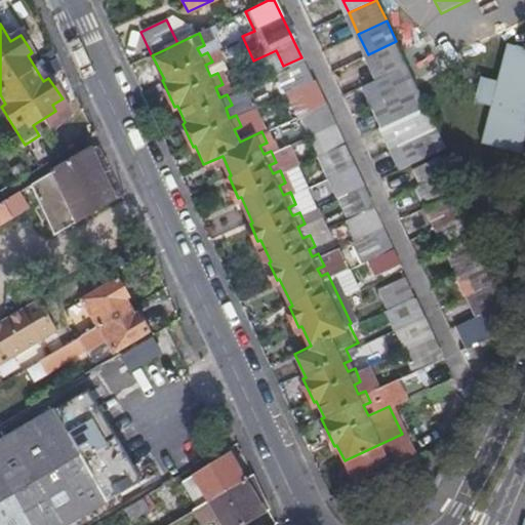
[(366,83),(407,65),(396,41),(368,54),(355,59),(366,83)]
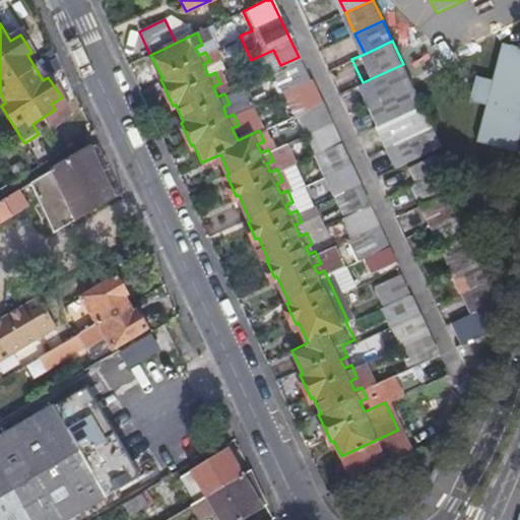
[(515,148),(519,130),(519,45),(502,41),(493,77),(477,73),(470,98),(486,102),(476,138),(515,148)]
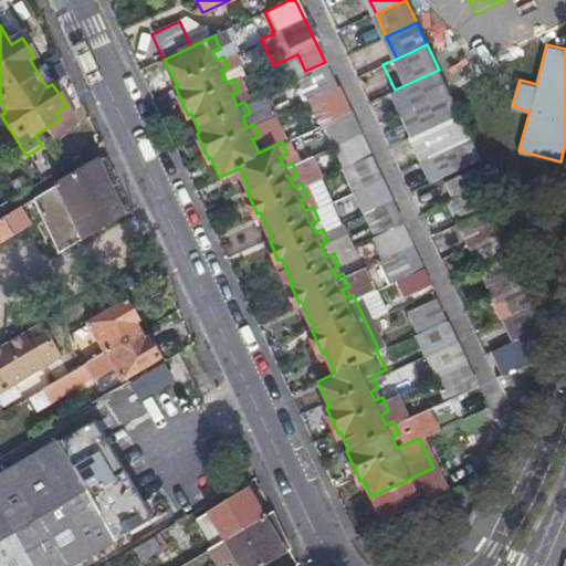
[(328,70),(297,84),(317,128),(348,114),(328,70)]
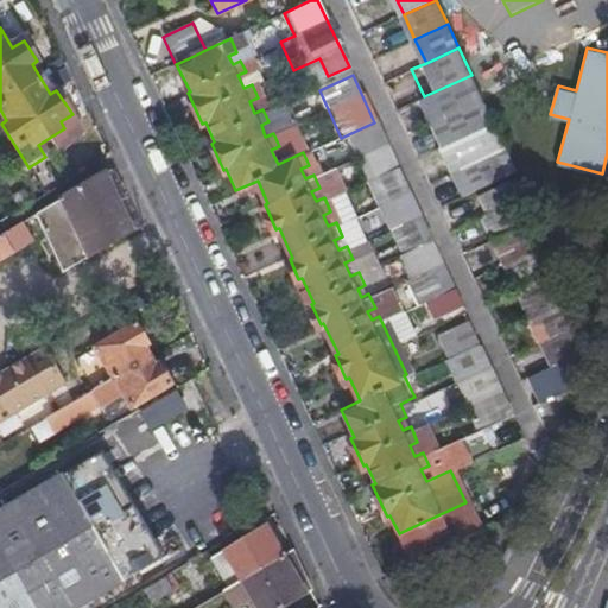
[(435,119),(482,99),(472,75),(424,96),(435,119)]
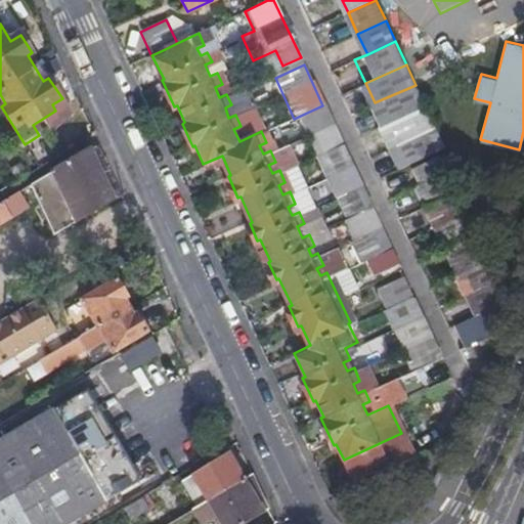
[(380,124),(425,104),(416,85),(375,102),(370,104),(380,124)]
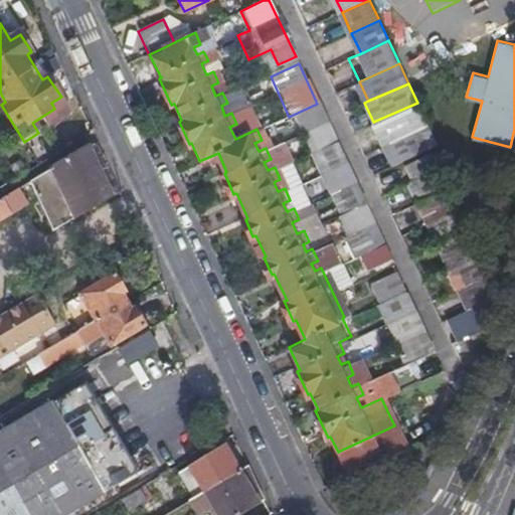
[(373,122),(382,144),(426,124),(417,103),(373,122)]
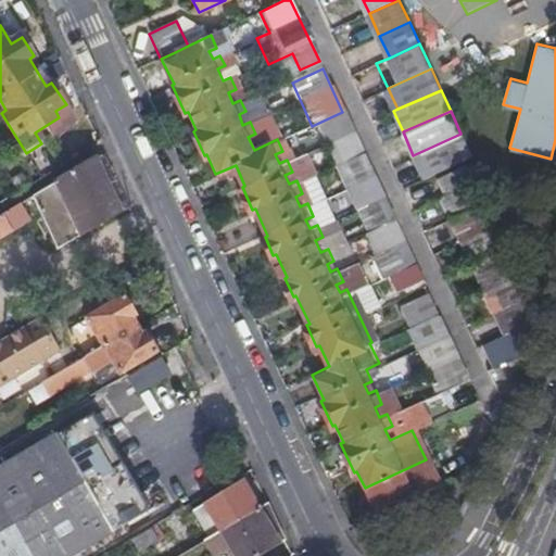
[(413,155),(422,176),(470,153),(460,134),(413,155)]
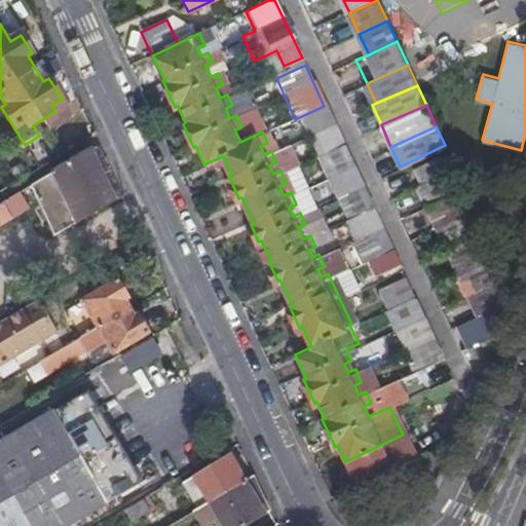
[(91,149),(32,186),(54,235),(114,201),(113,197),(121,193),(101,149),(92,152),(91,149)]
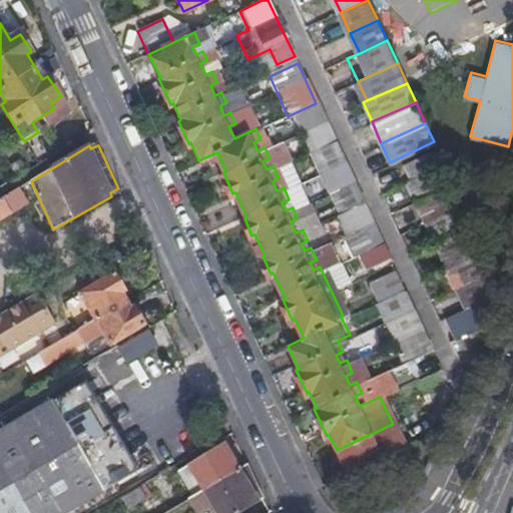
[(405,159),(414,178),(445,164),(436,146),(405,159)]
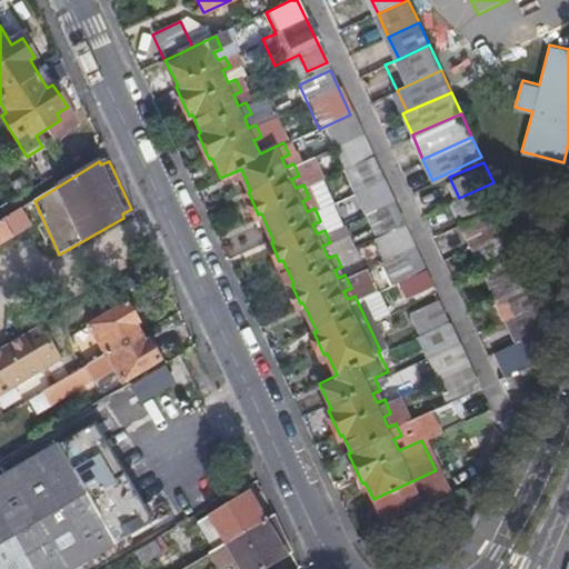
[(397,301),(428,289),(385,178),(353,191),(397,301)]
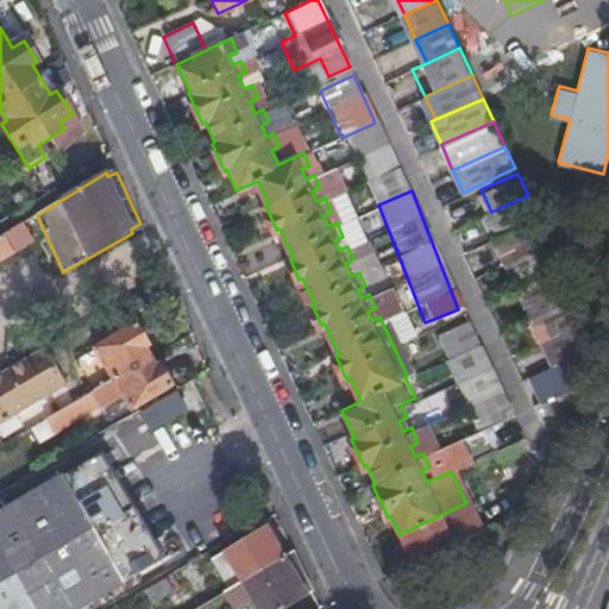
[(484,215),(493,237),(538,215),(528,195),(491,212),(484,215)]
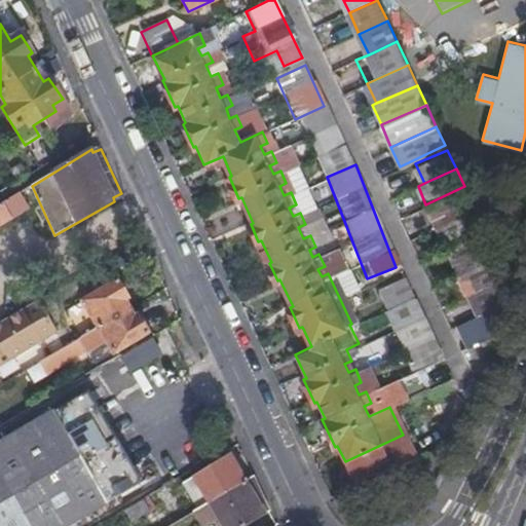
[(425,204),(436,225),(474,208),(464,186),(425,204)]
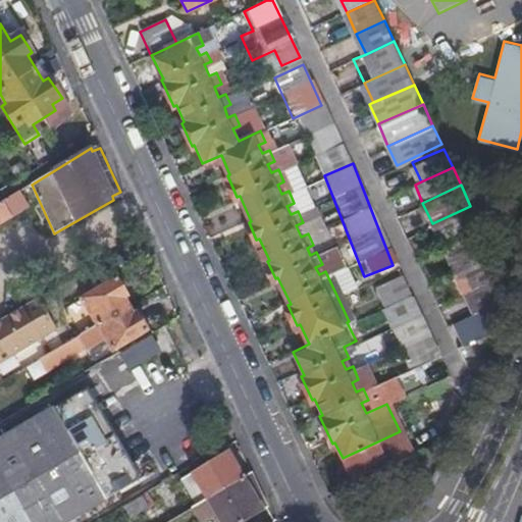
[(0,203),(0,223),(30,206),(24,197),(31,193),(28,187),(0,203)]
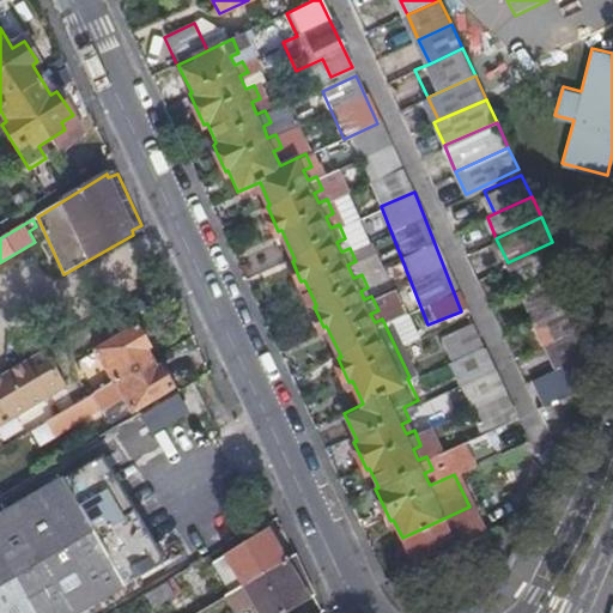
[(508,262),(519,287),(564,267),(552,242),(508,262)]
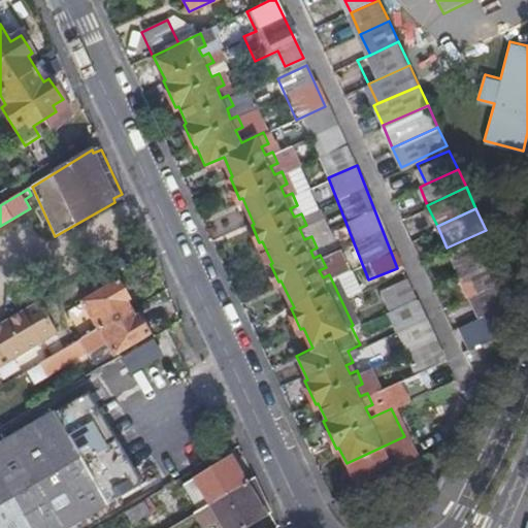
[(447,248),(460,276),(499,259),(486,230),(447,248)]
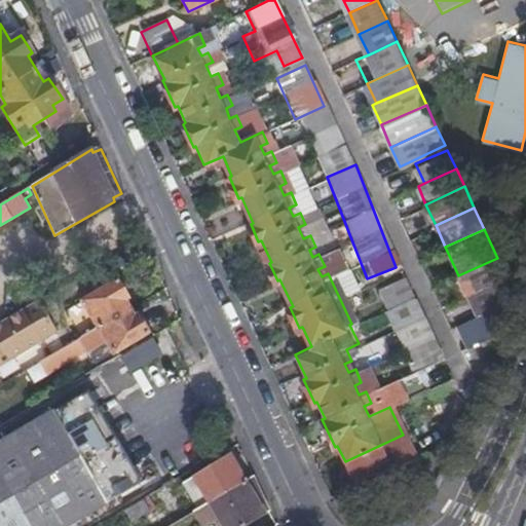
[(458,275),(466,294),(505,275),(497,258),(458,275)]
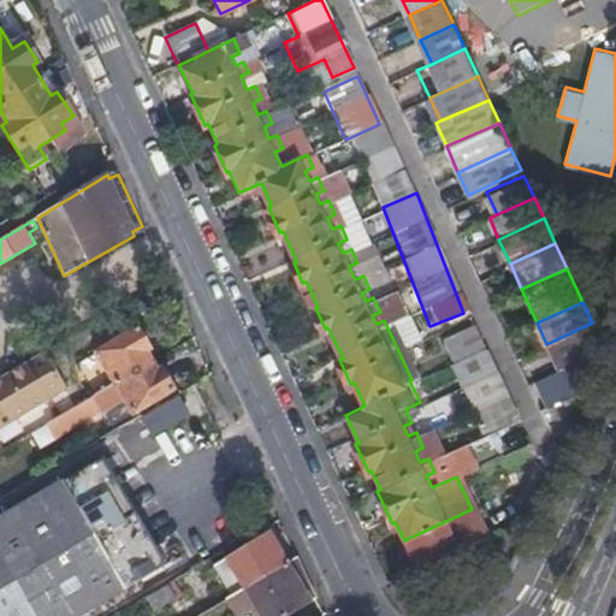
[(444,325),(460,357),(487,344),(472,312),(444,325)]
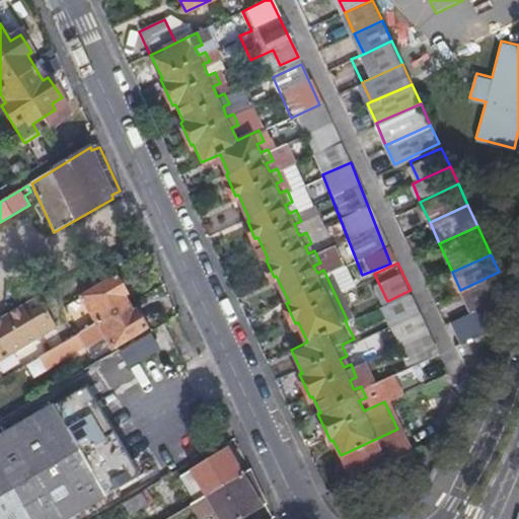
[(460,290),(469,309),(497,297),(502,278),(499,272),(460,290)]
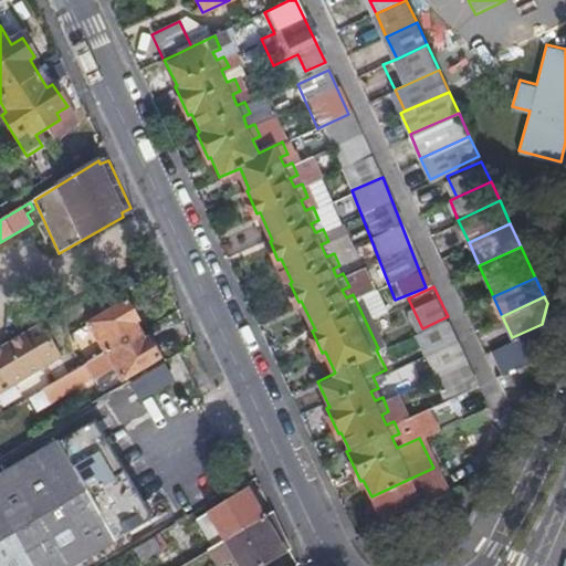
[(105,353),(139,334),(135,326),(139,324),(127,303),(90,325),(105,353)]
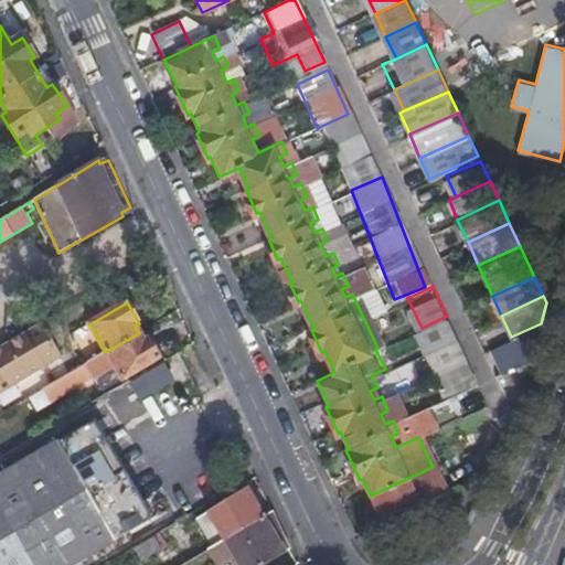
[(418,329),(427,349),(457,337),(447,316),(422,328),(418,329)]
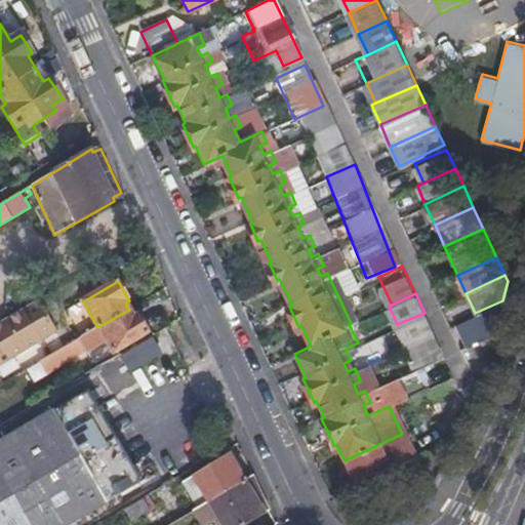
[(495,329),(502,300),(475,313),(449,324),(459,347),(495,329)]
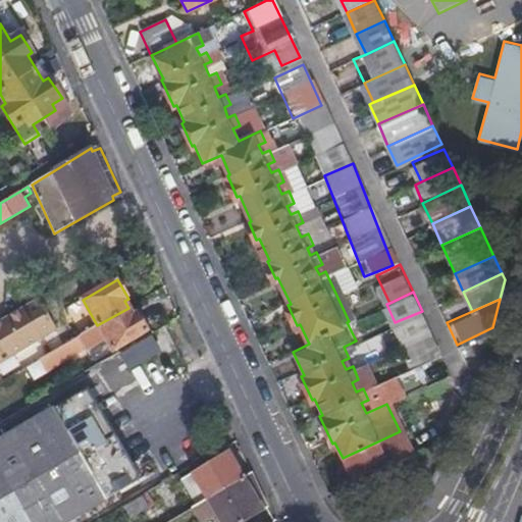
[(3,320),(13,336),(48,316),(39,300),(3,320)]
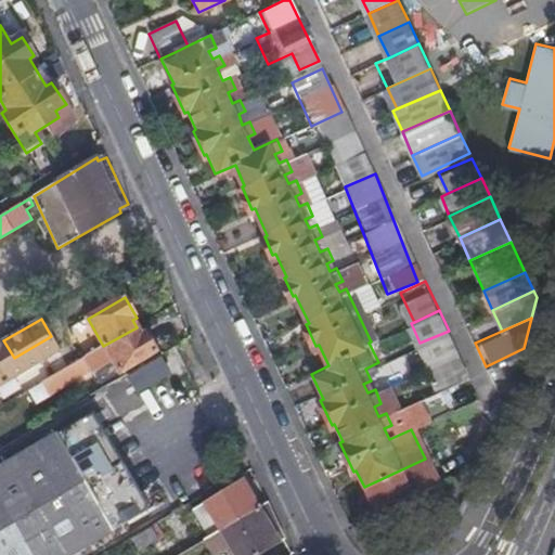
[(141,334),(137,327),(103,346),(97,350),(105,365),(112,361),(119,373),(156,351),(145,332),(141,334)]
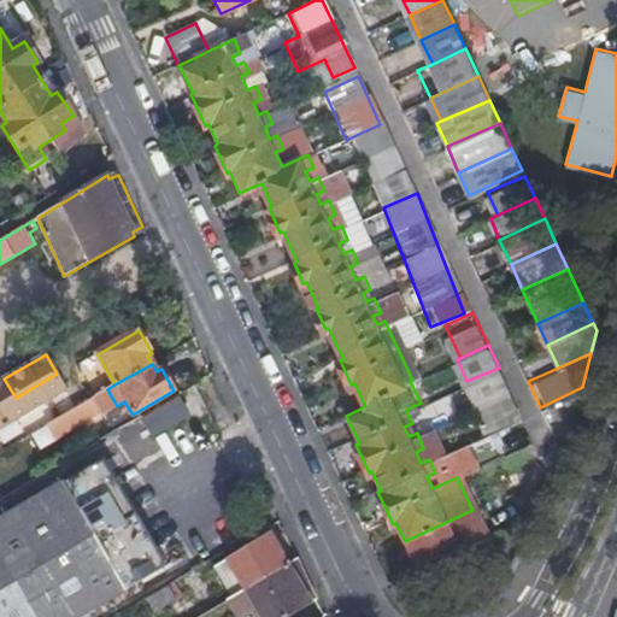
[(466,381),(475,399),(477,405),(510,391),(499,368),(466,381)]
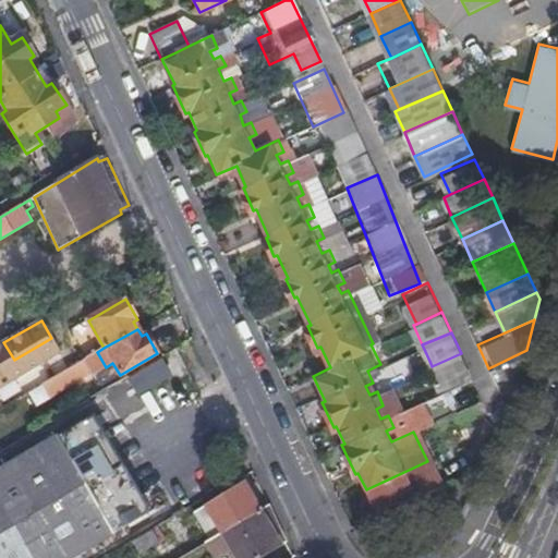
[(51,338),(14,360),(0,367),(0,385),(7,380),(8,383),(41,363),(40,362),(58,351),(51,338)]
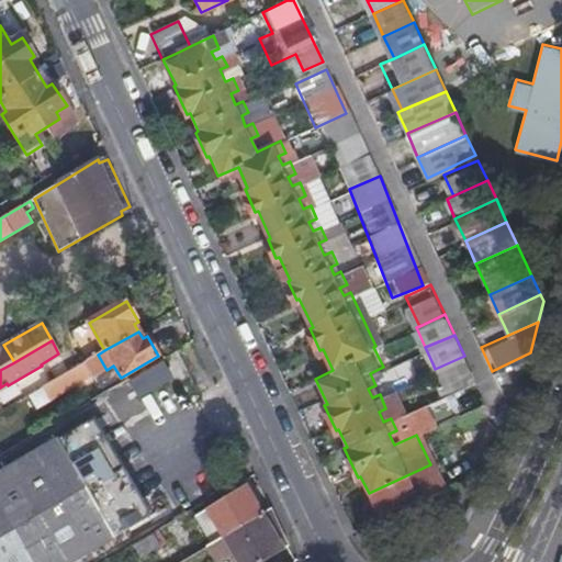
[(0,370),(14,362),(3,345),(0,346),(0,370)]
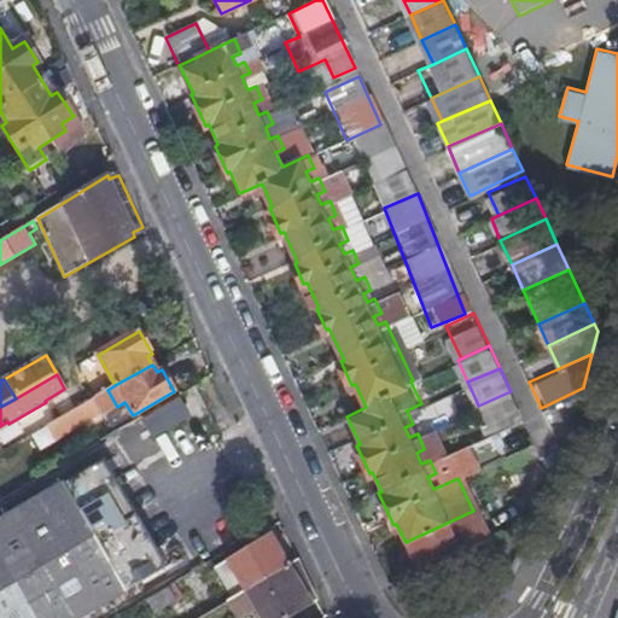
[(478,406),(490,431),(523,417),(511,391),(478,406)]
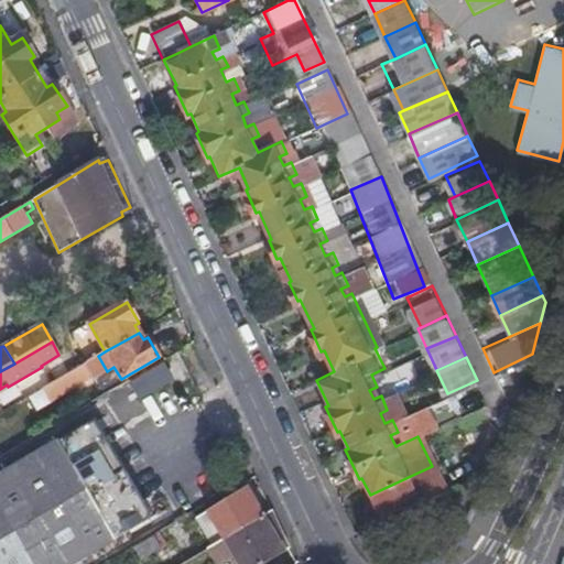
[(67,373),(73,381),(76,389),(100,376),(91,359),(67,373)]
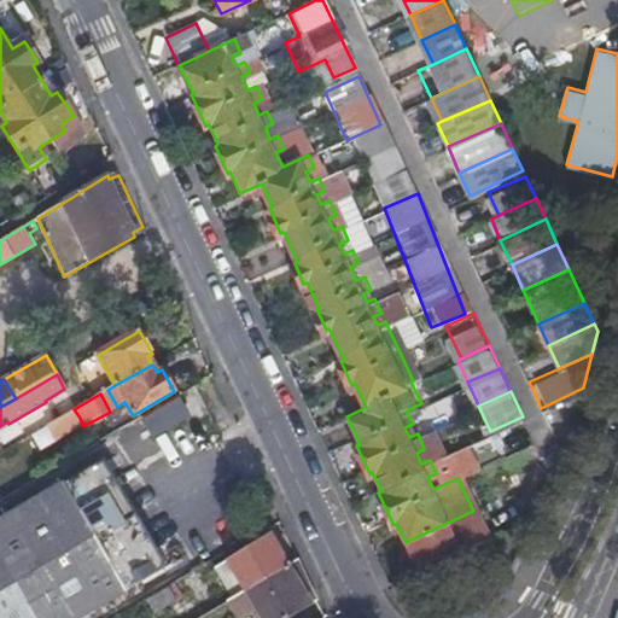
[(143,417),(149,427),(155,437),(191,415),(179,396),(143,417)]
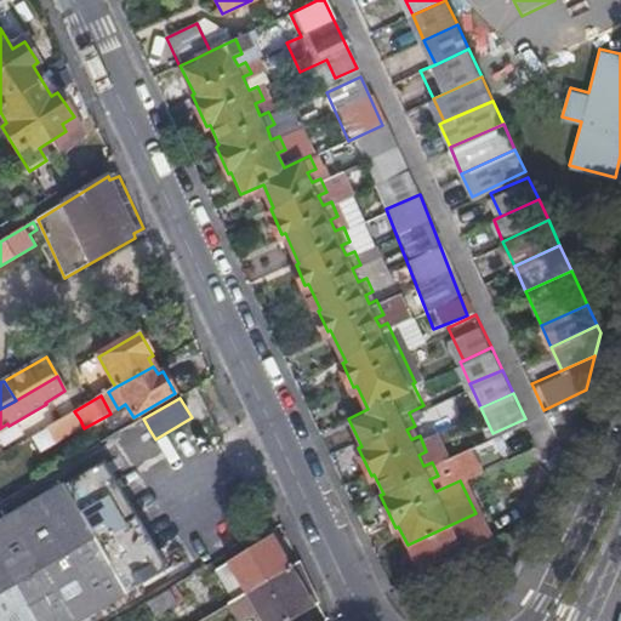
[(74,433),(84,428),(80,420),(74,411),(64,417),(74,433)]
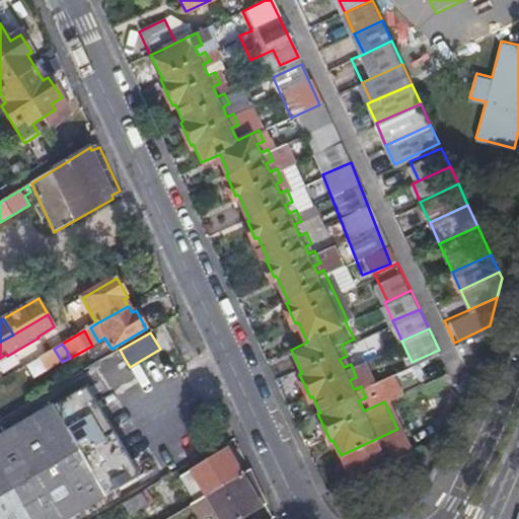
[(404,366),(389,373),(374,379),(384,401),(414,386),(404,366)]
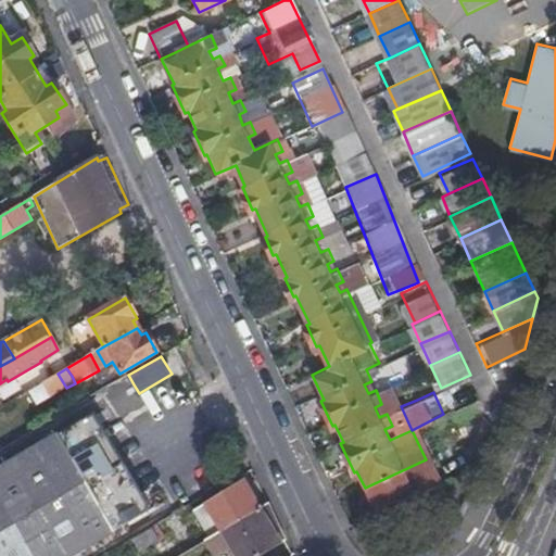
[(0,555),(65,555),(148,508),(93,414),(0,468),(0,555)]
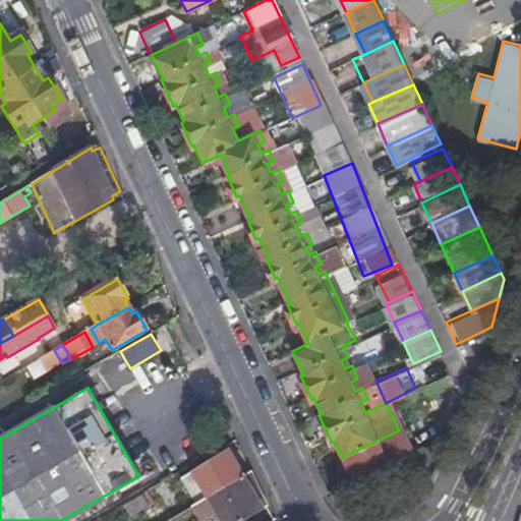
[(399,430),(342,457),(352,477),(411,450),(401,429),(399,430)]
